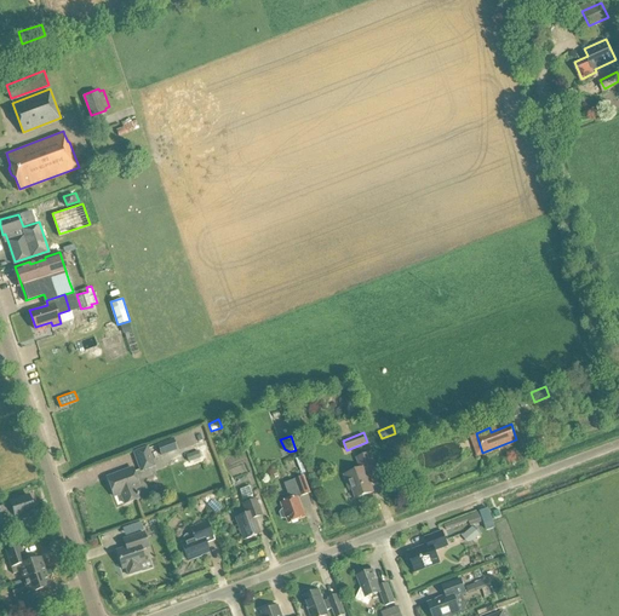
[(158,443),(161,455),(177,449),(173,438),(158,443)]
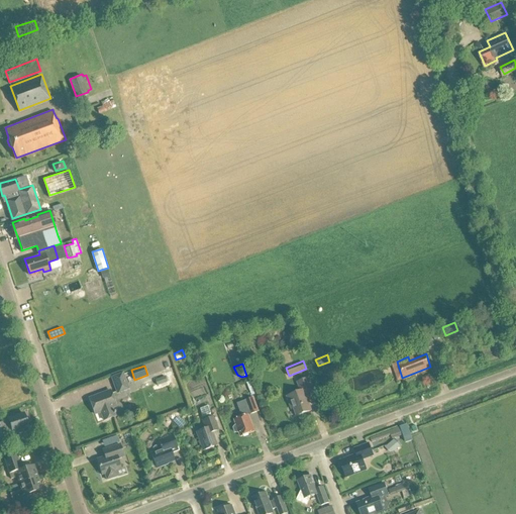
[(112,376),(112,377),(117,391),(129,387),(123,372),(112,376)]
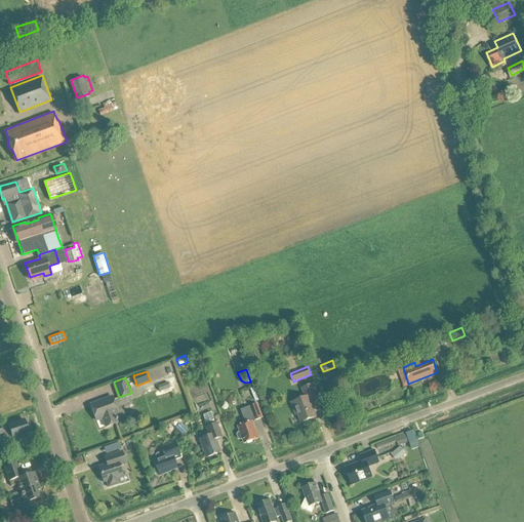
[(303,420),(317,415),(312,401),(321,398),(315,383),(304,387),(307,396),(292,401),(297,413),(299,412),(303,420)]
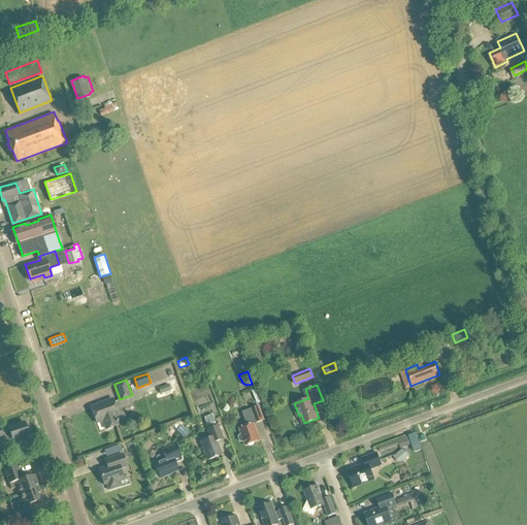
[(112,397),(92,405),(98,421),(103,419),(106,427),(118,423),(114,415),(119,414),(112,397)]
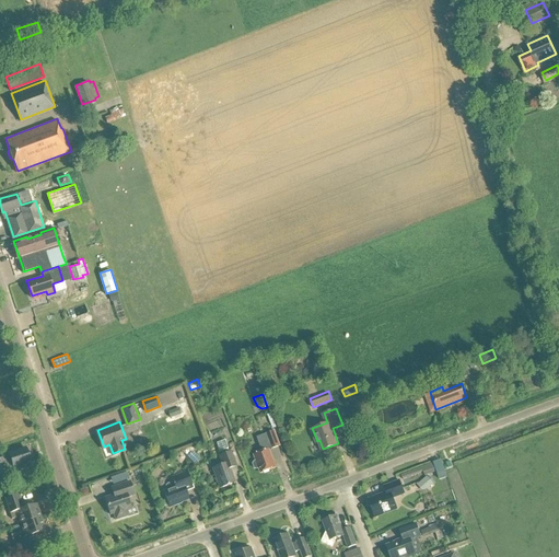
[(255,459),(253,461),(256,467),(258,467),(260,466),(261,471),(277,465),(270,449),(280,444),(275,430),(266,433),(258,436),(264,451),(255,453),(257,459),(255,459)]
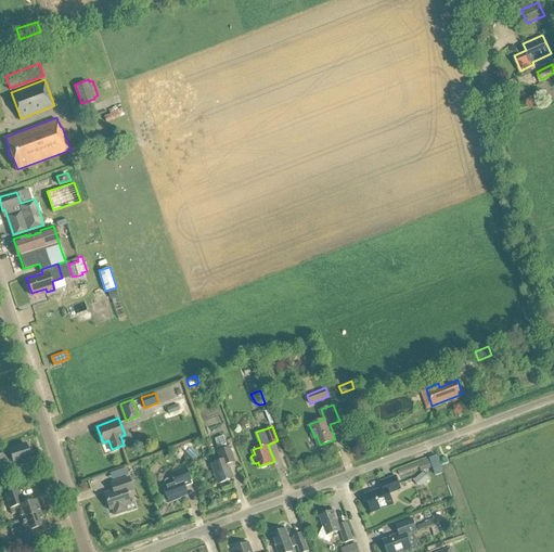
[(0,473),(10,470),(8,463),(14,461),(15,463),(31,458),(28,450),(26,443),(10,448),(10,449),(3,451),(3,452),(0,452),(0,473)]
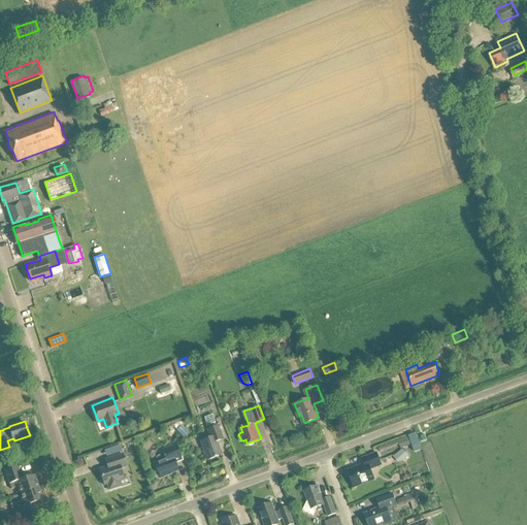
[(185,436),(190,431),(183,424),(177,428),(185,436)]
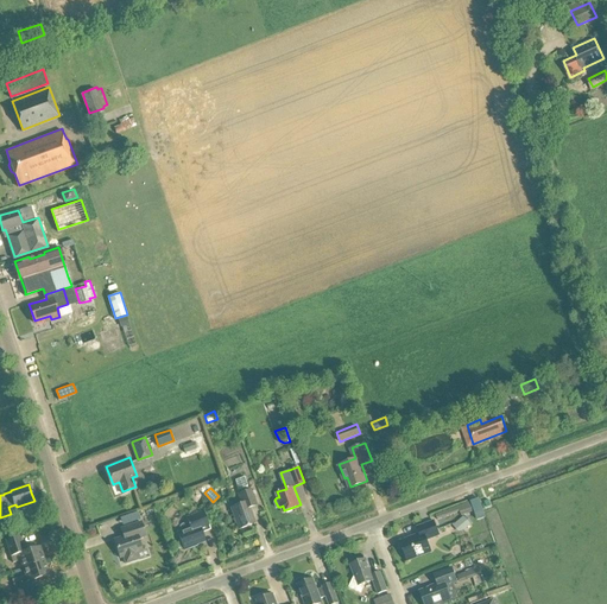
[(239,528),(255,521),(251,507),(257,503),(251,489),(239,494),(242,503),(232,507),(239,528)]
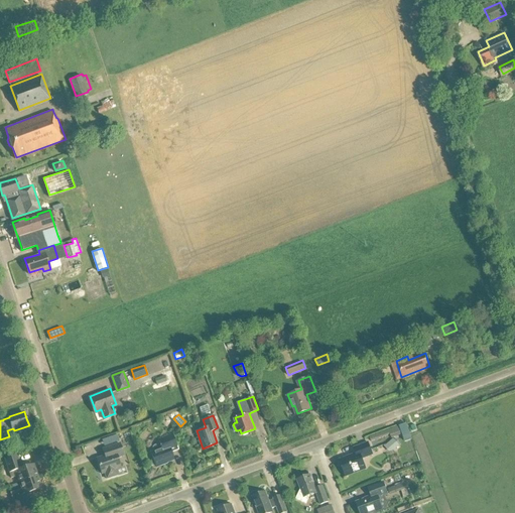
[(399,421),(370,432),(373,441),(403,431),(399,421)]
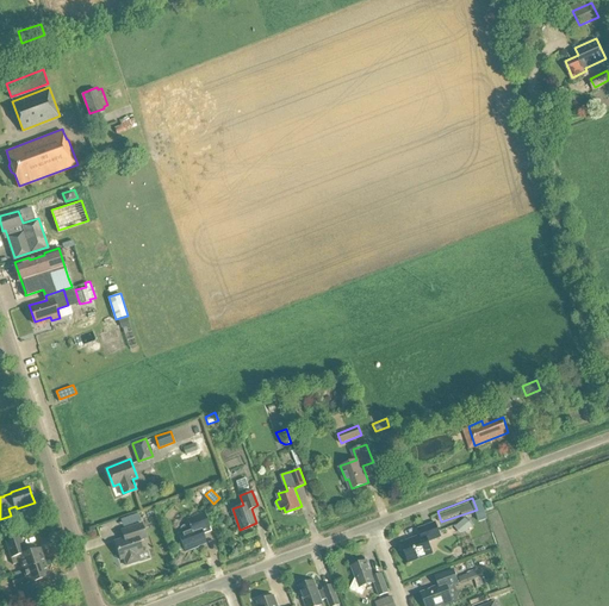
[(206,541),(203,530),(210,528),(204,511),(187,517),(190,522),(182,524),(181,526),(181,529),(182,531),(179,532),(181,539),(179,541),(178,543),(179,548),(182,549),(185,548),(185,550),(193,547),(192,547),(206,541)]
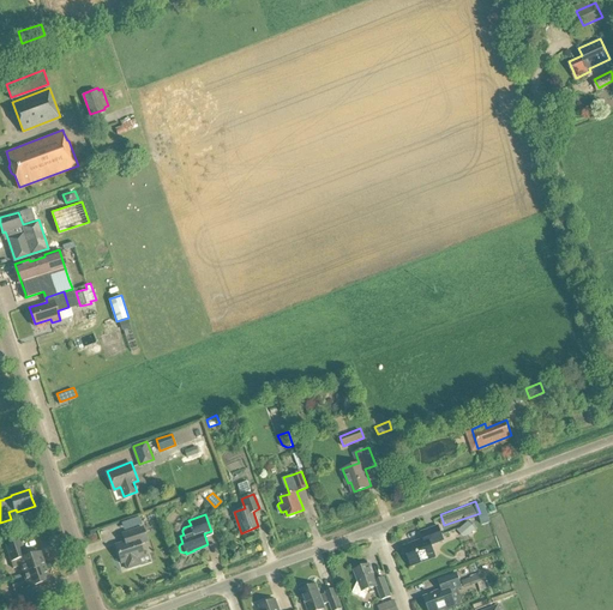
[(460,527),(468,536),(476,529),(468,519),(460,527)]
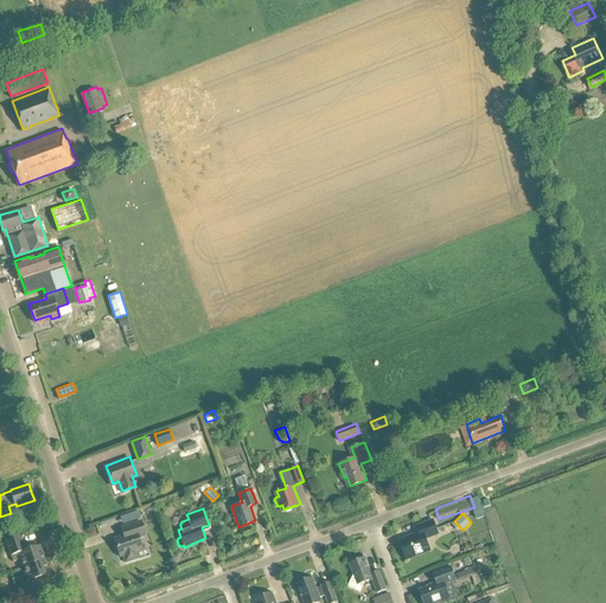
[(428,537),(441,532),(437,517),(419,524),(422,531),(403,538),(409,556),(432,547),(428,537)]
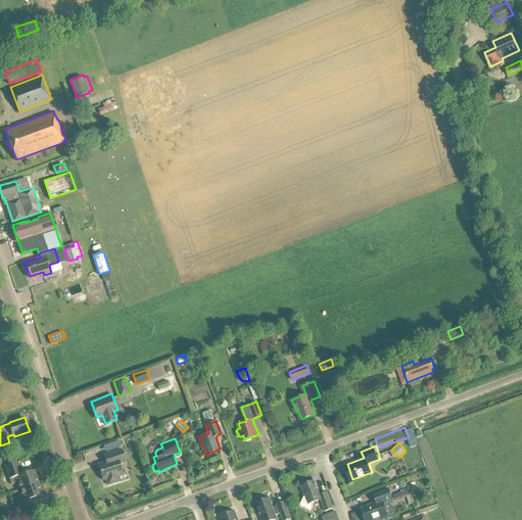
[(123,472),(120,463),(126,461),(122,448),(104,454),(106,461),(98,463),(103,478),(106,477),(108,483),(120,480),(117,474),(123,472)]
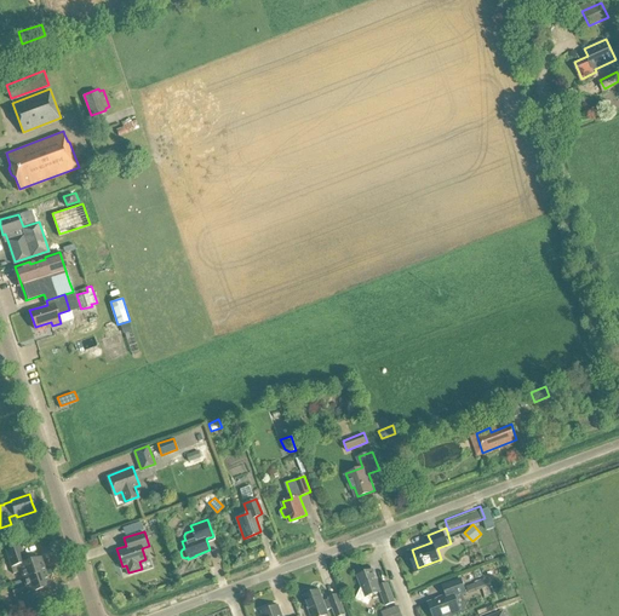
[(46,571),(40,556),(26,560),(21,545),(6,550),(13,573),(22,570),(24,579),(46,571)]
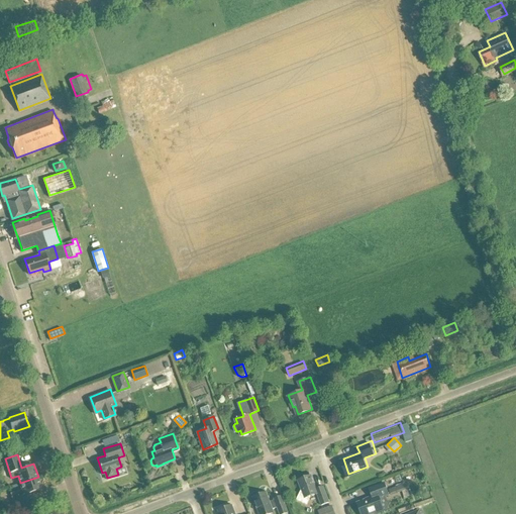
[(305,485),(301,493),(299,498),(309,502),(312,494),(319,492),(323,503),(331,500),(325,485),(318,488),(313,474),(300,479),(302,484),(305,485)]
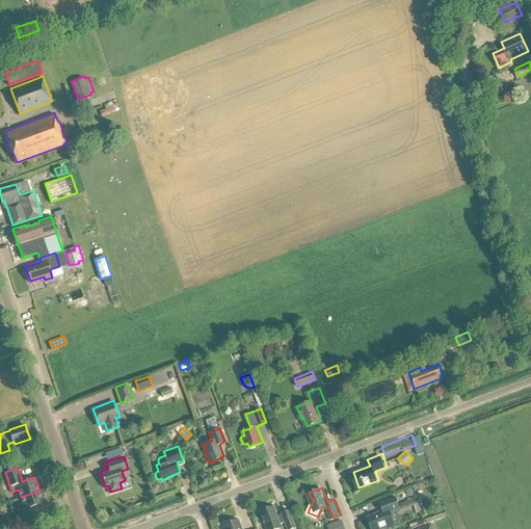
[(30,506),(43,502),(40,491),(21,497),(23,503),(11,506),(18,525),(35,520),(30,506)]
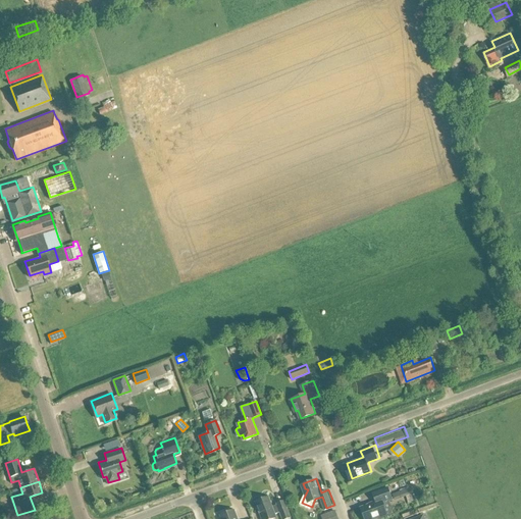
[(376,501),(361,506),(365,518),(373,518),(379,517),(379,518),(395,512),(389,500),(394,498),(388,485),(373,491),(376,501)]
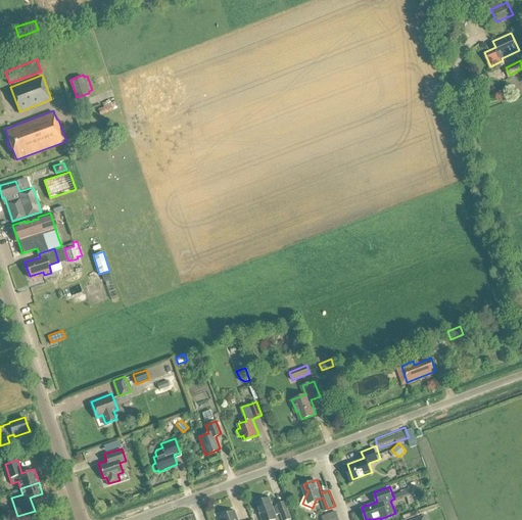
[(396,500),(413,493),(411,487),(393,493),(396,500)]
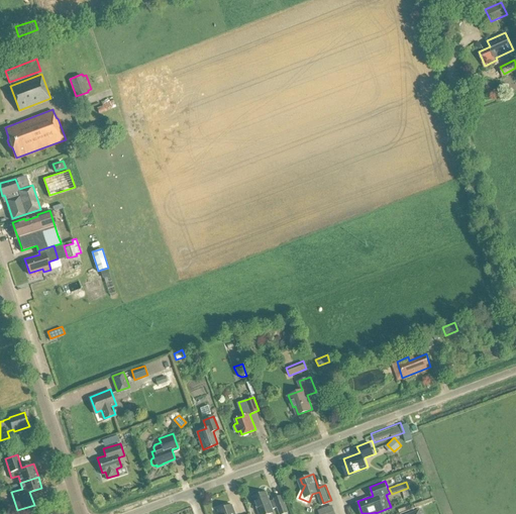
[(271,500),(267,491),(253,496),(261,513),(267,513),(275,511),(274,508),(279,506),(281,513),(289,511),(283,495),(275,497),(276,498),(271,500)]
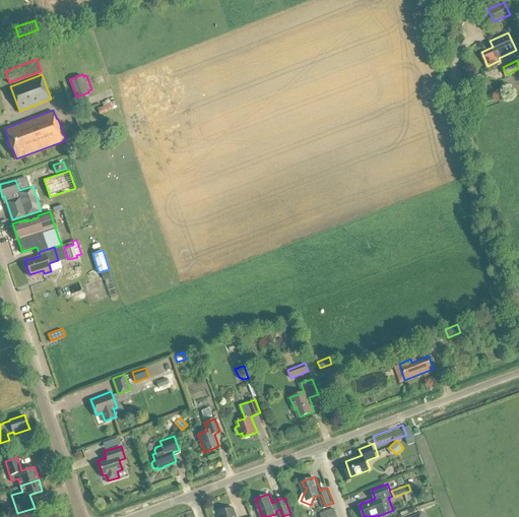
[(323,510),(326,516),(325,516),(338,516),(335,506),(323,510)]
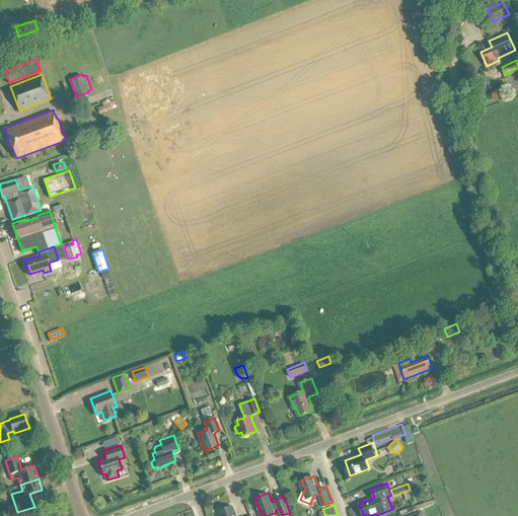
[(237,515),(234,506),(220,511),(221,515),(237,515)]
